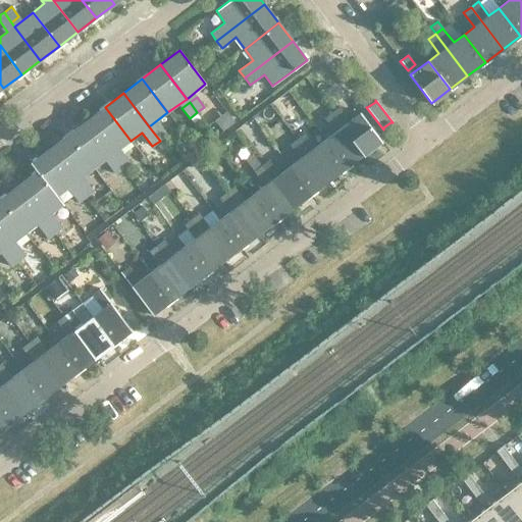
[(323,103),(316,108),(323,117),(330,111),(323,103)]
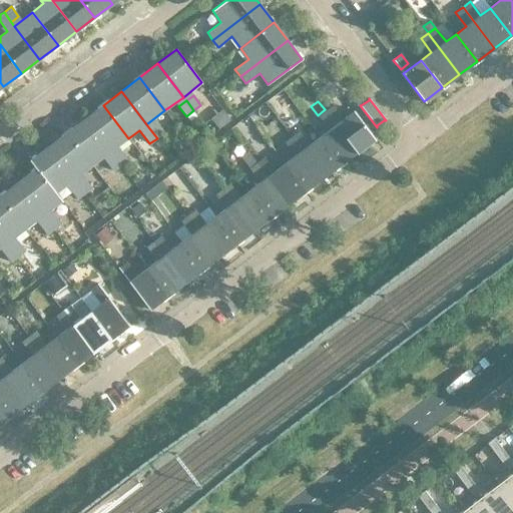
[(128,138),(103,105),(85,118),(110,152),(113,156),(120,165),(127,160),(117,146),(128,138)]
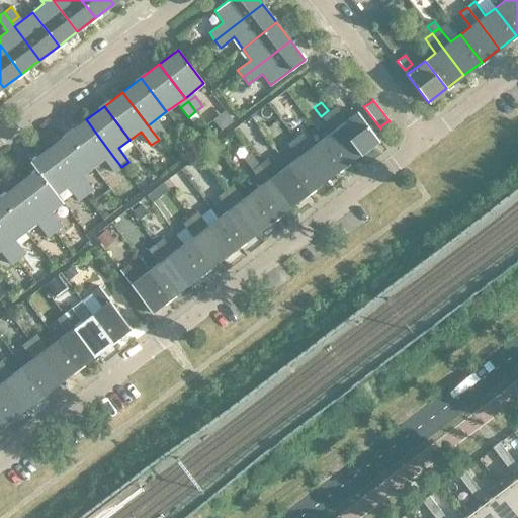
[(336,106),(329,112),(360,154),(378,140),(357,112),(347,120),(336,106)]
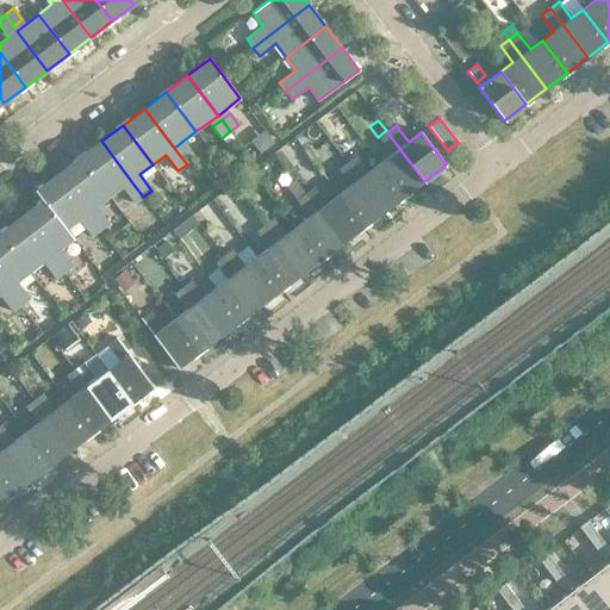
[(424,181),(387,132),(379,138),(391,155),(379,163),(404,197),(424,181)]
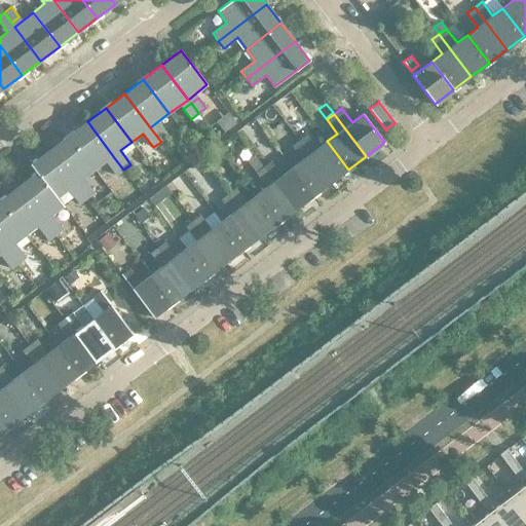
[(113,156),(87,121),(68,136),(95,171),(113,156)]
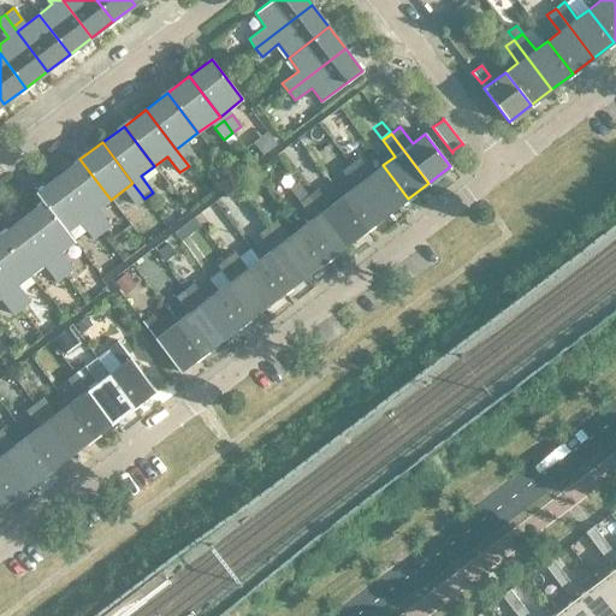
[(188,148),(179,154),(189,166),(197,159),(188,148)]
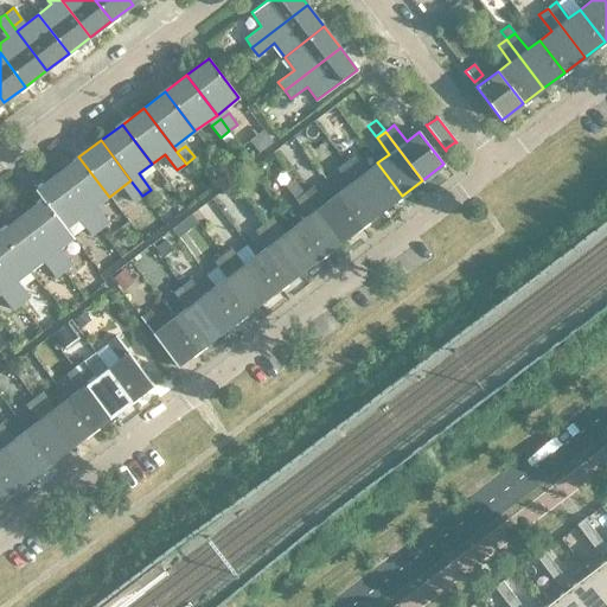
[(353,155),(345,163),(353,173),(362,167),(353,155)]
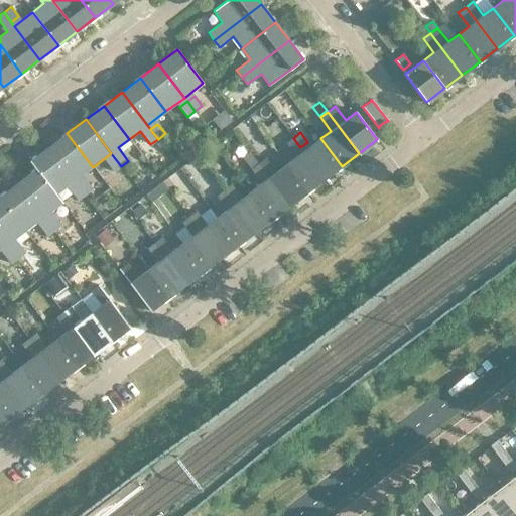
[(93,167),(67,133),(48,147),(75,180),(82,175),(93,167)]
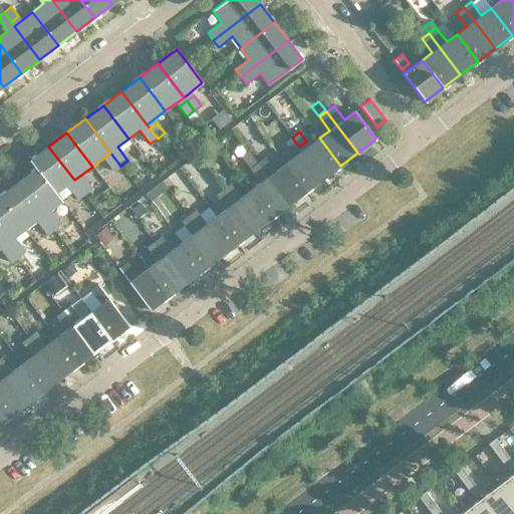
[(299,147),(292,138),(284,143),(295,157),(285,164),(306,192),(323,179),(302,151),(299,147)]
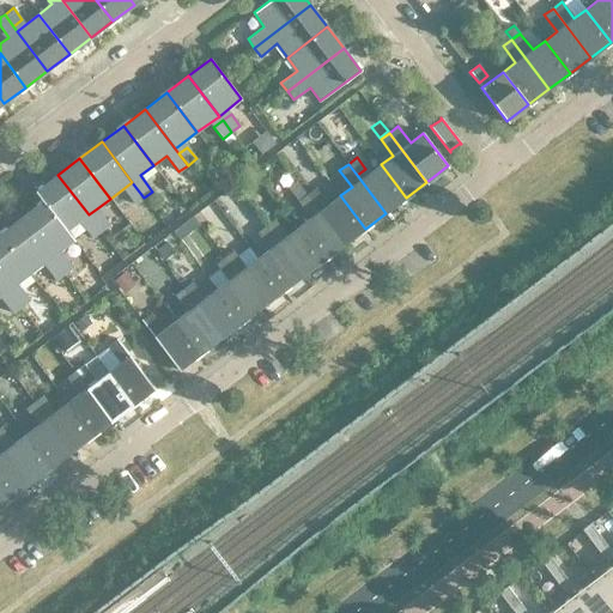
[(406,198),(381,164),(360,180),(386,213),(406,198)]
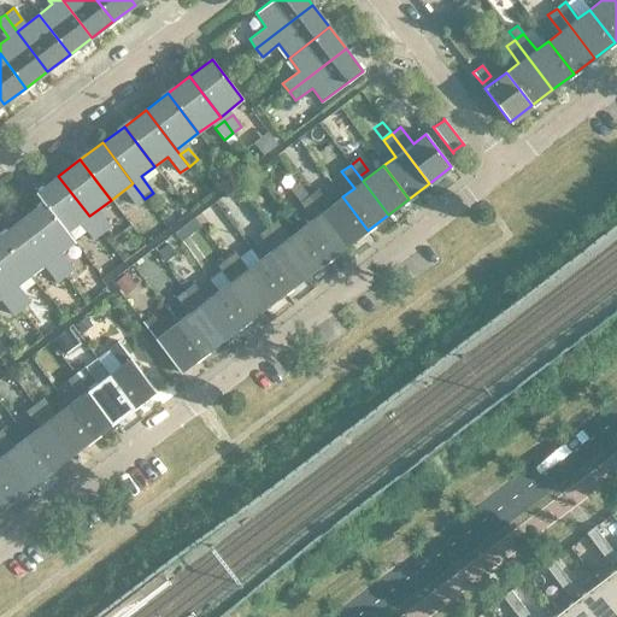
[(89,216),(58,176),(36,193),(43,203),(66,233),(68,231),(89,216)]
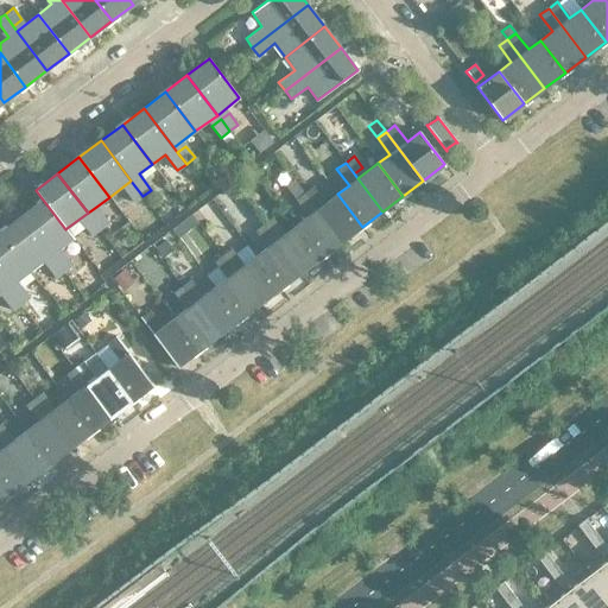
[(295,181),(286,187),(296,200),(304,194),(295,181)]
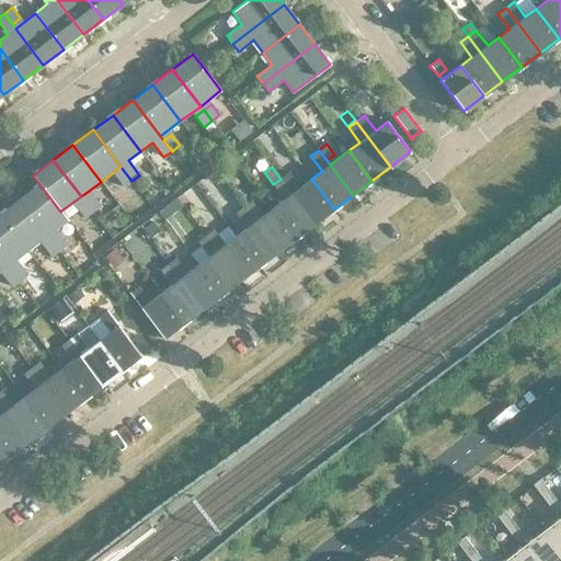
[(124,171),(116,176),(124,187),(132,181),(124,171)]
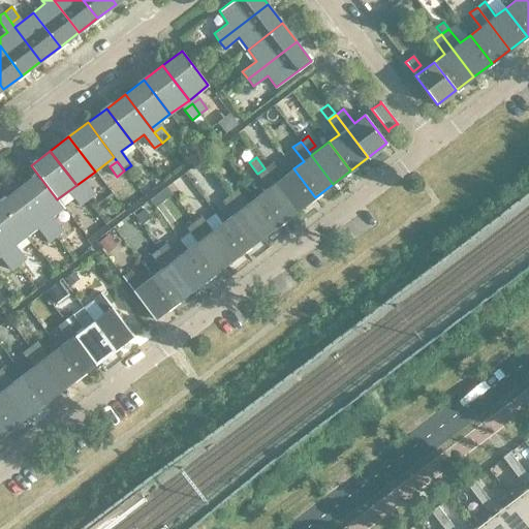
[(272,162),(265,168),(298,211),(315,197),(293,168),(283,177),(272,162)]
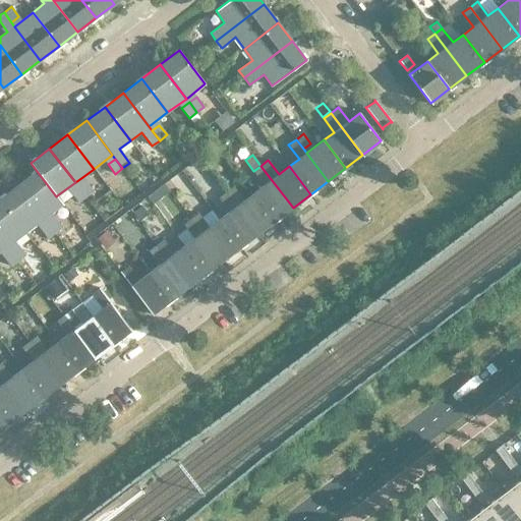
[(293,208),(261,166),(253,171),(264,185),(253,192),(275,221),(293,208)]
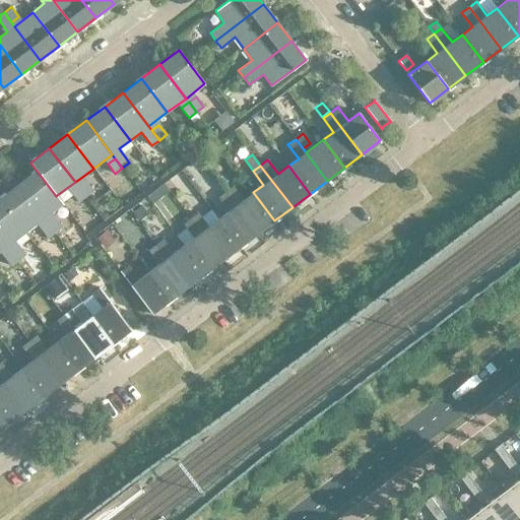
[(37,171),(18,184),(54,232),(62,226),(51,212),(63,203),(57,195),(56,196),(37,171)]
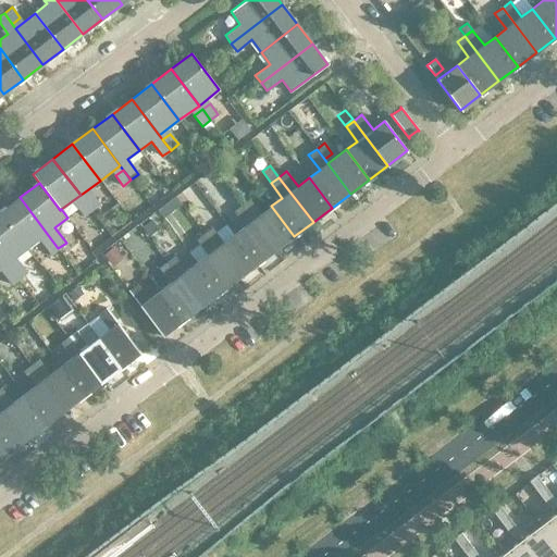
[(91,194),(84,199),(91,210),(99,203),(91,194)]
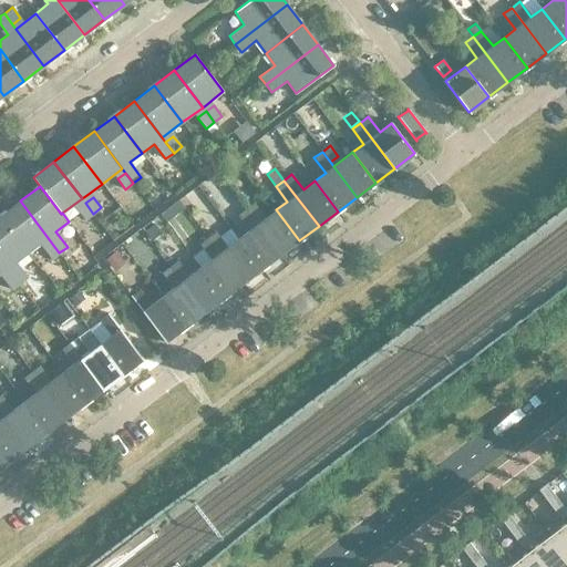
[(178,199),(167,208),(173,216),(184,207),(178,199)]
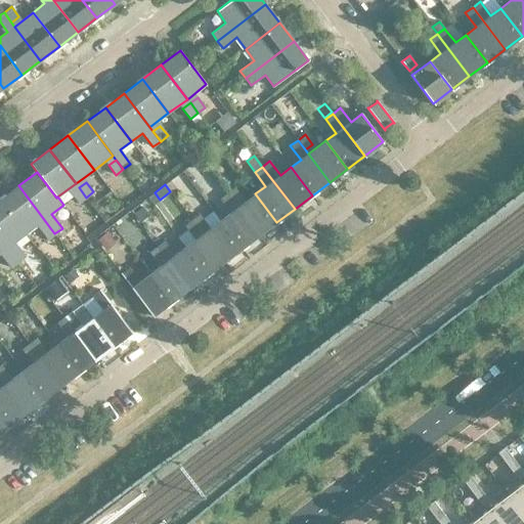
[(54,233),(18,185),(0,200),(26,233),(37,225),(47,239),(54,233)]
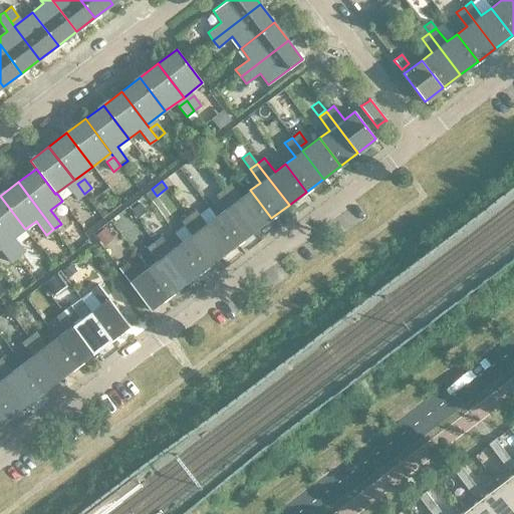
[(77,184),(69,190),(77,199),(84,194),(77,184)]
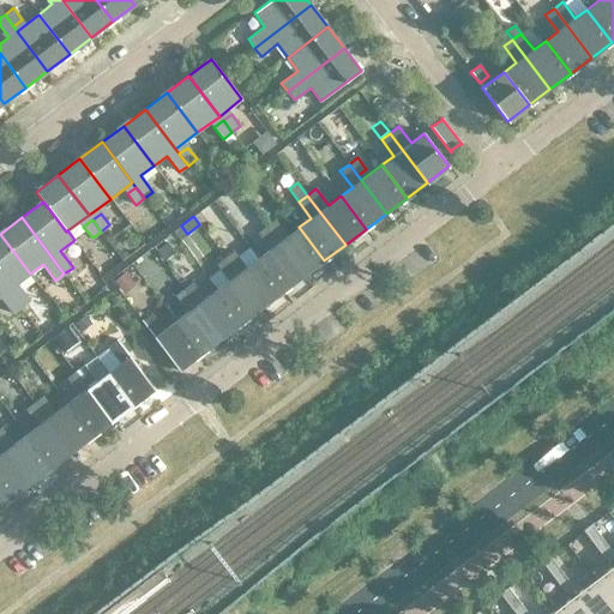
[(275,220),(266,227),(304,276),(324,260),(299,227),(287,236),(275,220)]
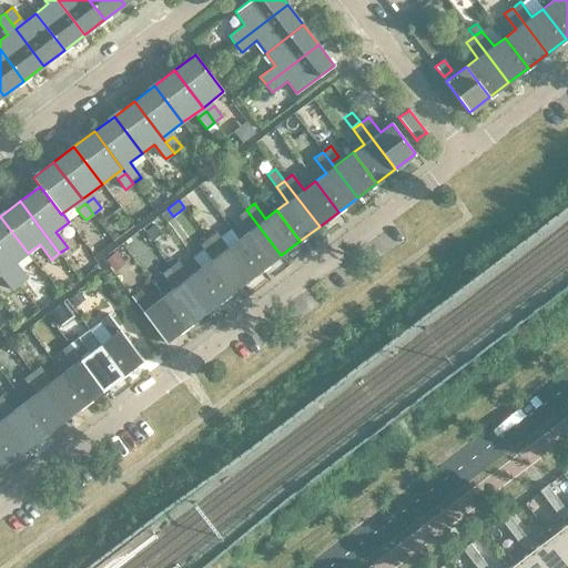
[(281,255),(246,210),(239,215),(250,231),(239,240),(262,270),(281,255)]
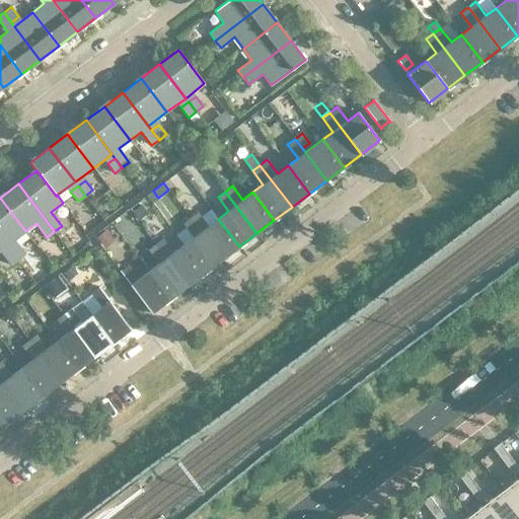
[(25,231),(0,198),(0,236),(7,245),(10,249),(17,260),(24,253),(14,240),(25,231)]
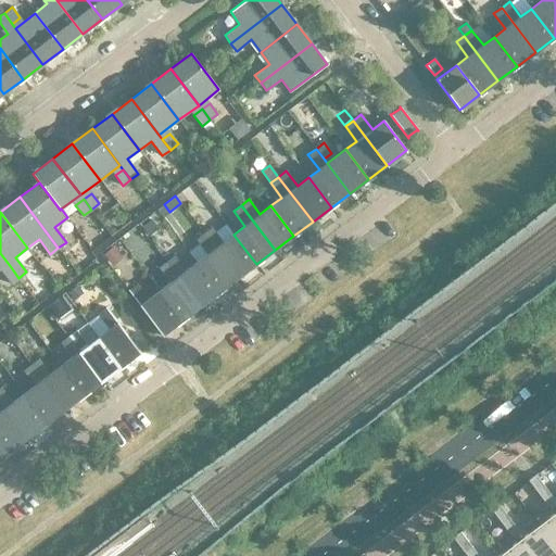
[(151,219),(141,227),(148,236),(158,228),(151,219)]
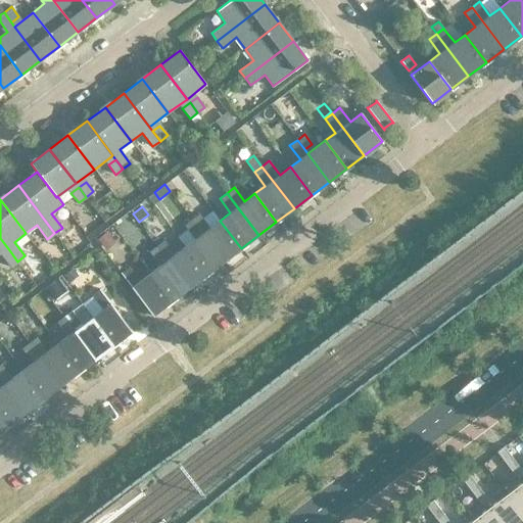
[(199,215),(191,220),(224,262),(241,248),(220,221),(209,228),(199,215)]
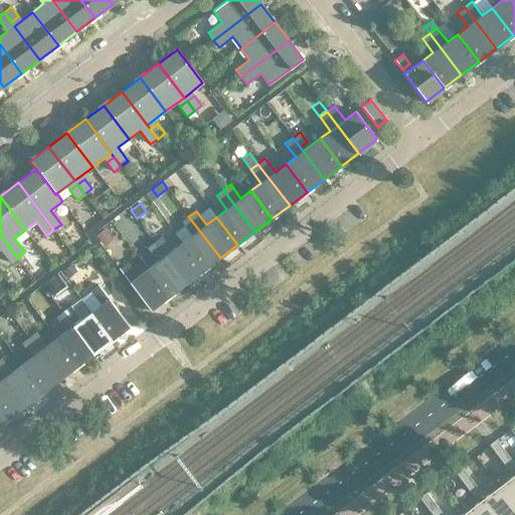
[(220,258),(188,216),(181,221),(192,235),(182,243),(203,271),(220,258)]
